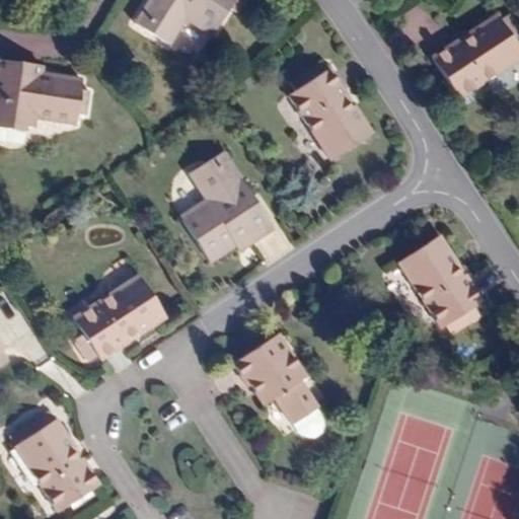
[(148,0),(144,6),(152,11),(142,28),(168,44),(183,19),(209,34),(227,7),(237,13),(243,2),(239,0),(148,0)]
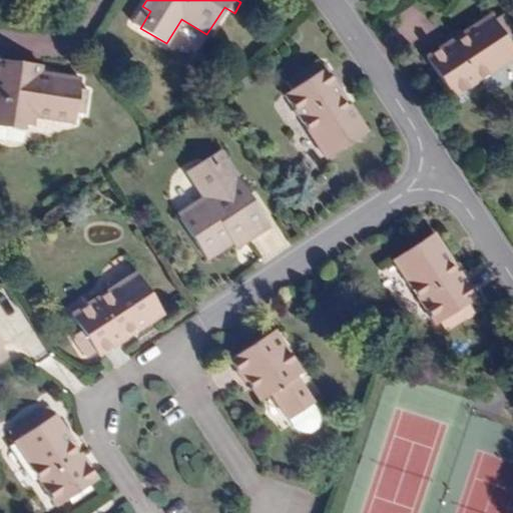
[(140,28),(150,11),(142,6),(132,23),(140,28)]
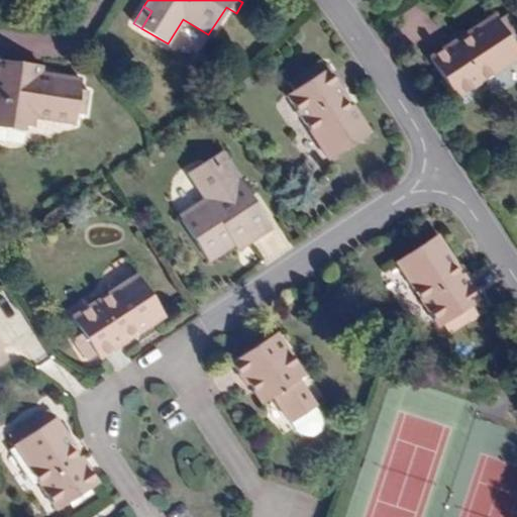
[(456,98),(516,58),(516,49),(511,41),(504,29),(494,14),(467,31),(470,35),(459,41),(457,37),(429,56),(456,98)]
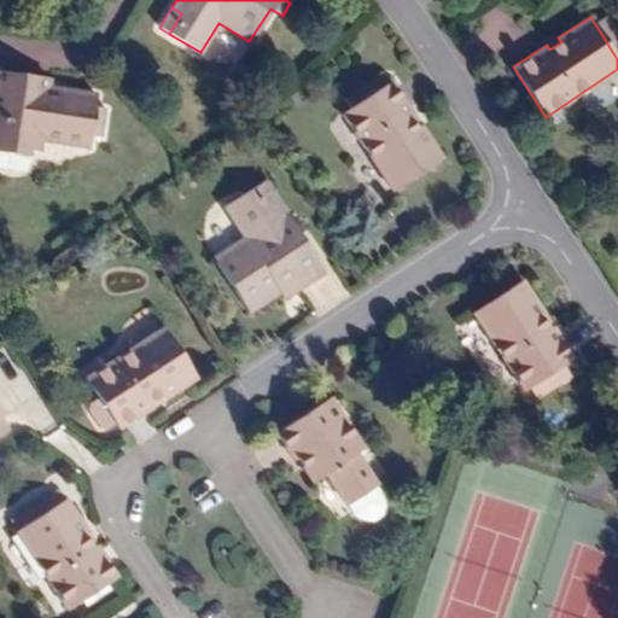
[(617,45),(617,41),(611,30),(602,35),(611,50),(617,45)]
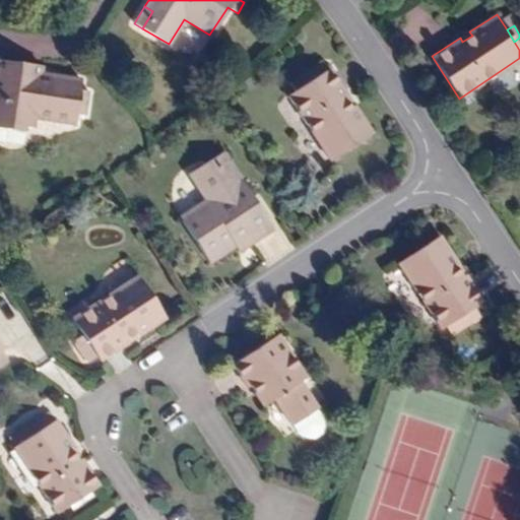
[(462,42),(472,36),(469,31),(460,38),(462,42)]
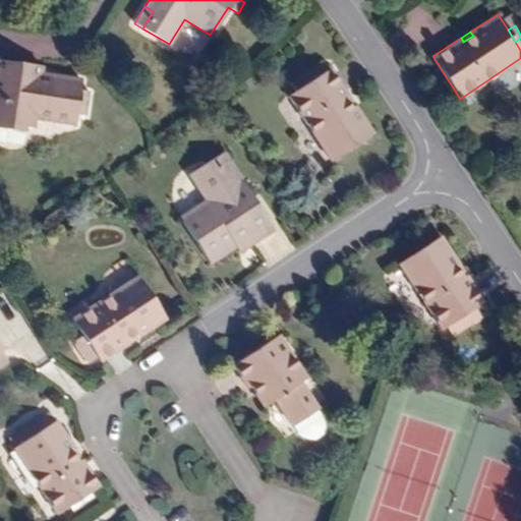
[(74,125),(82,79),(43,73),(31,72),(32,64),(0,59),(0,128),(5,129),(6,124),(25,127),(33,128),(36,118),(74,125)]
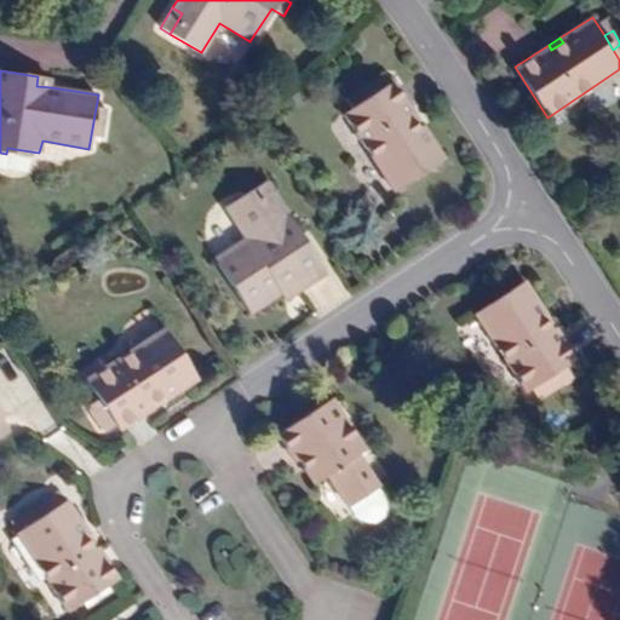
[(383,89),(389,84),(382,74),(374,79),(383,89)]
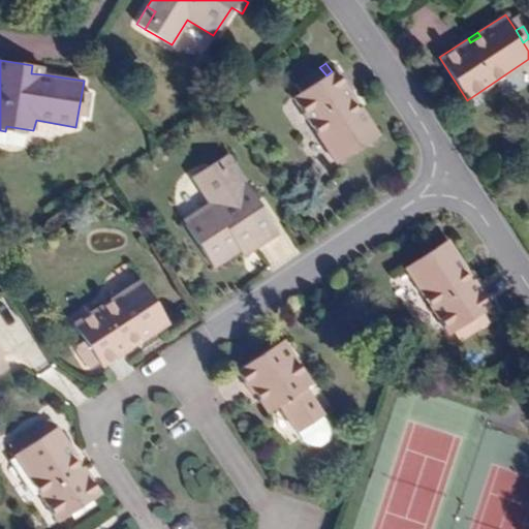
[(43,74),(44,66),(32,65),(31,73),(43,74)]
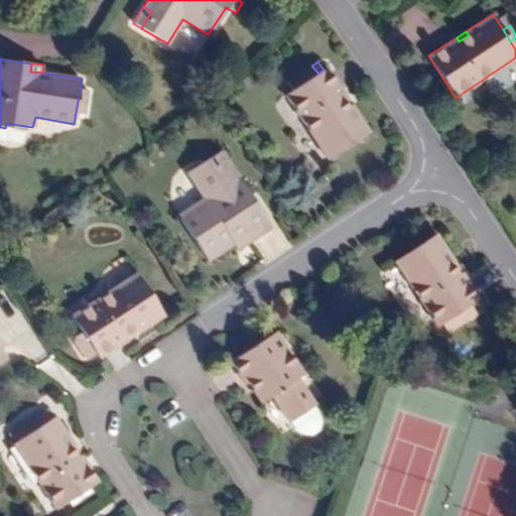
[(348,108),(341,99),(346,96),(327,68),(324,70),(318,74),(311,66),(289,81),(294,90),(285,95),(328,159),(370,131),(353,106),(348,108)]
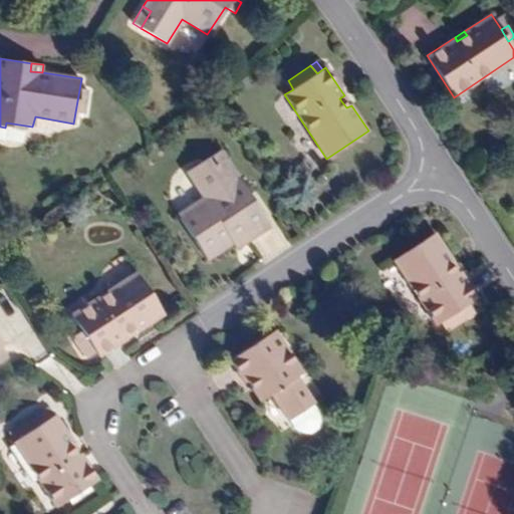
[(351,105),(344,95),(339,98),(346,107),(351,105)]
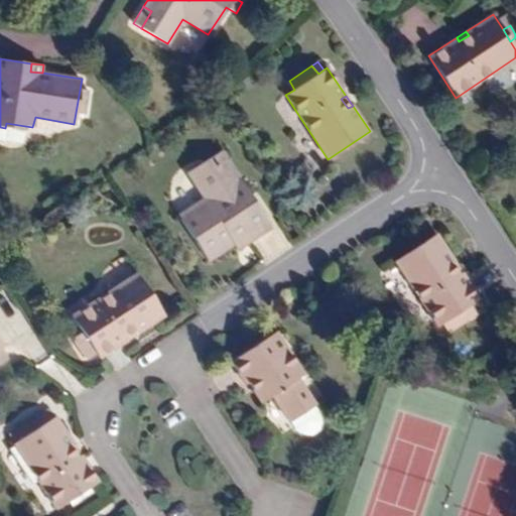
[(24,131),(25,126),(6,123),(5,128),(24,131)]
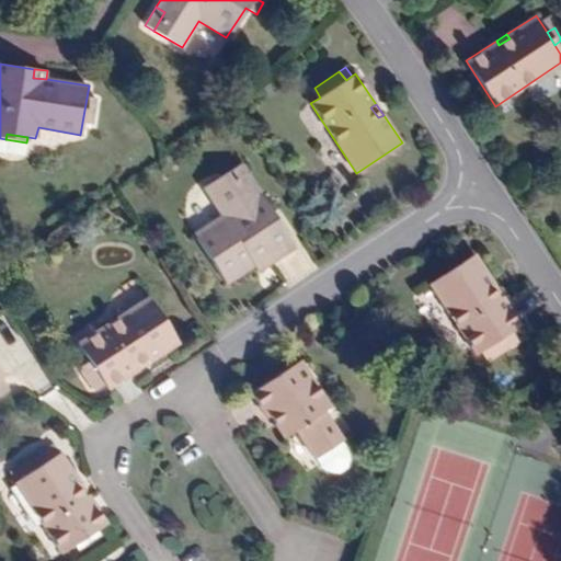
[(253,181),(242,163),(232,170),(244,187),(253,181)]
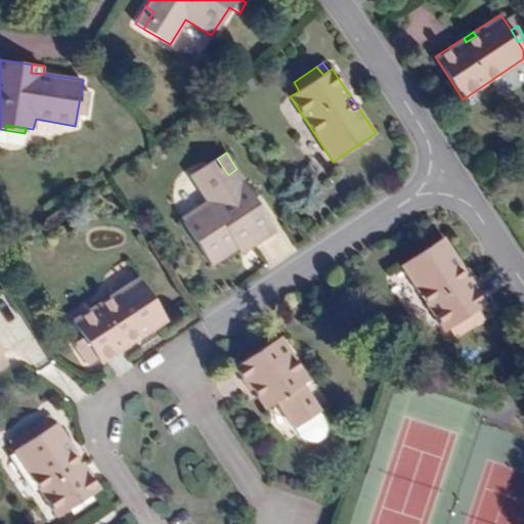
[(276,230),(260,205),(255,208),(243,189),(248,186),(236,169),(228,175),(217,159),(191,175),(208,201),(182,217),(213,264),(238,247),(249,241),(252,247),(276,230)]
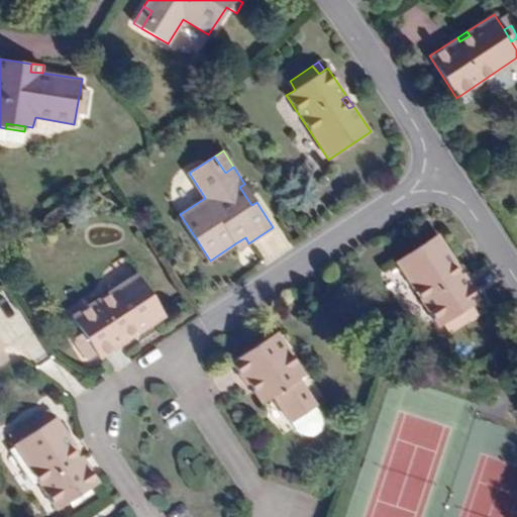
[(256,202),(244,184),(239,187),(251,205),(256,202)]
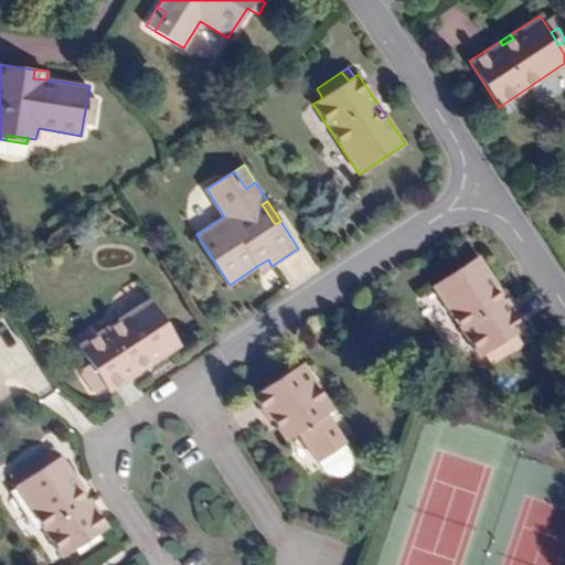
[(524,327),(505,298),(502,300),(494,289),(498,287),(478,256),(433,285),(479,355),(491,348),(497,355),(509,347),(503,340),(512,334),(524,327)]
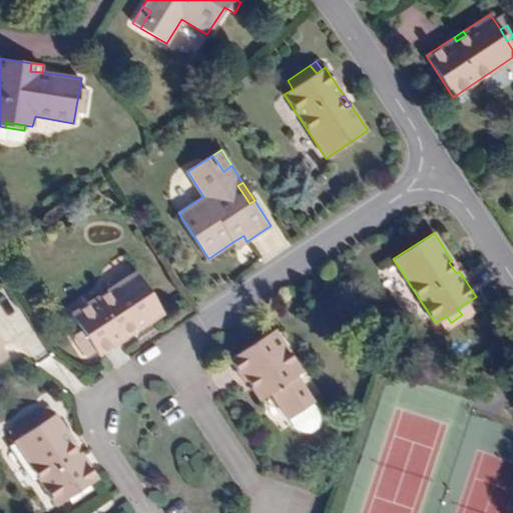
[(238,247),(246,241),(243,235),(233,241),(238,247)]
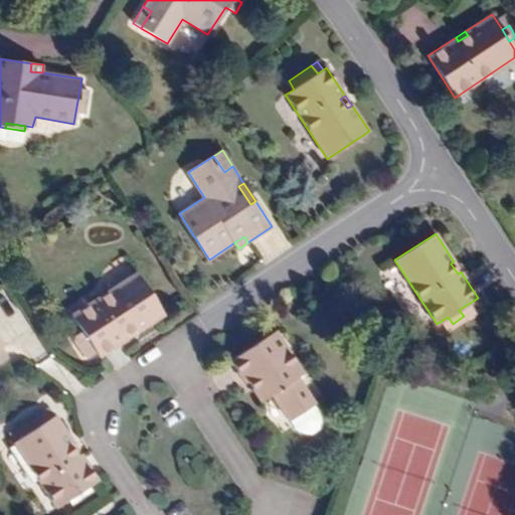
[(461,272),(454,262),(451,264),(458,274),(461,272)]
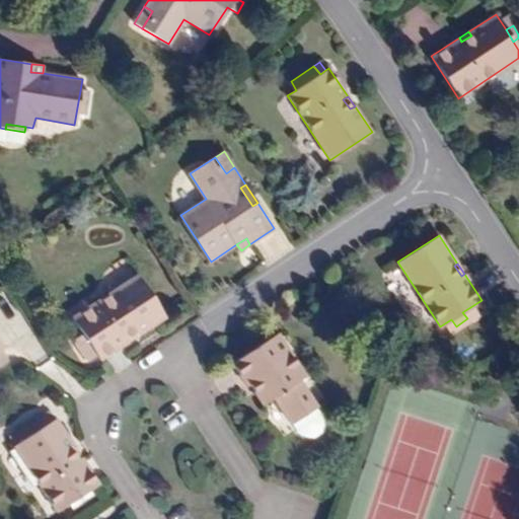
[(164,317),(138,275),(73,317),(83,334),(74,340),(84,357),(94,350),(97,355),(100,359),(127,342),(125,338),(134,330),(137,336),(164,317)]
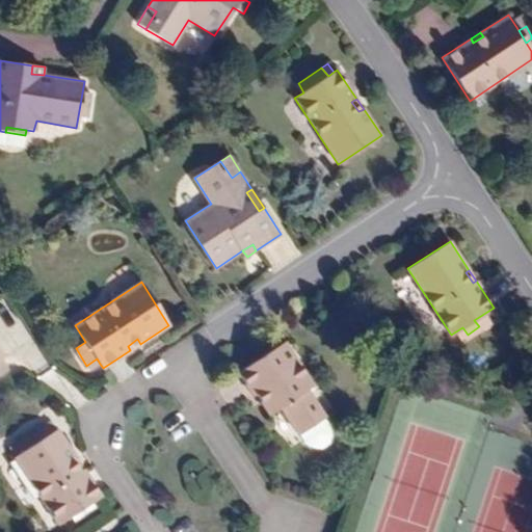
[(479,326),(486,322),(482,315),(474,320),(479,326)]
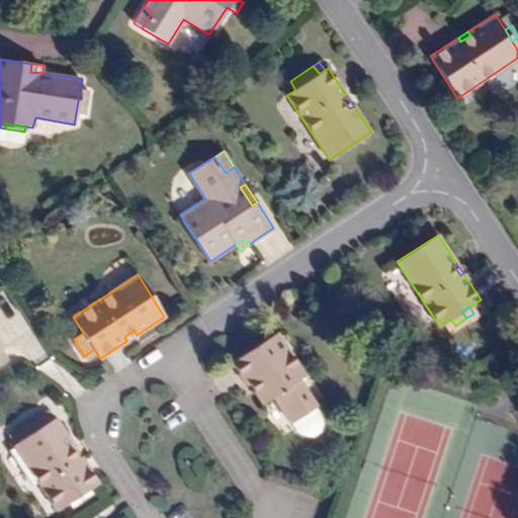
[(126,341),(137,335),(134,330),(124,337),(126,341)]
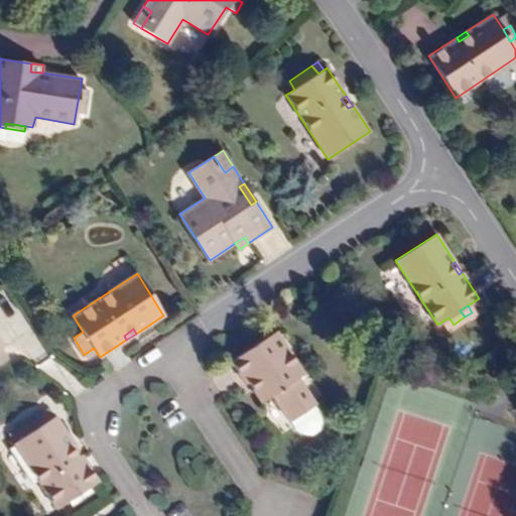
[(304,373),(276,331),(231,361),(244,381),(245,384),(248,382),(254,378),(258,385),(253,388),(261,401),(273,394),(290,419),(291,418),(314,403),(315,403),(298,377),(304,373)]
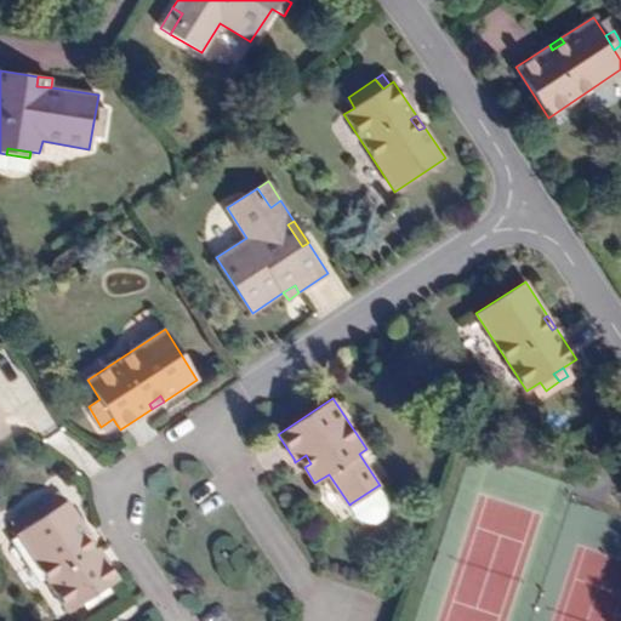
[(117,425),(113,419),(101,427),(104,433),(117,425)]
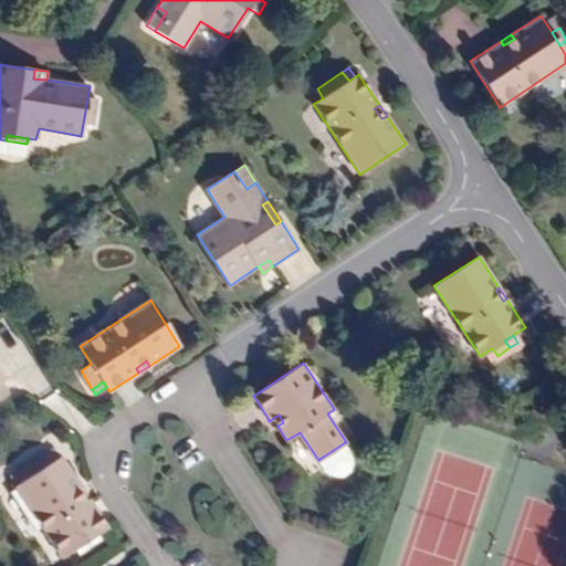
[(278,426),(283,422),(279,415),(272,419),(278,426)]
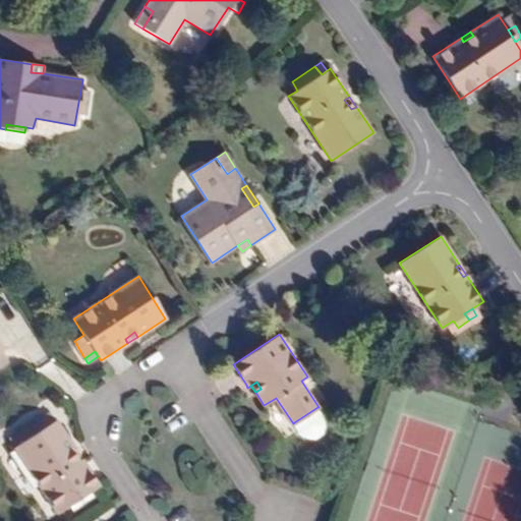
[(317,407),(294,422),(297,430),(304,436),(313,436),(321,430),(325,422),(323,414),(317,407)]
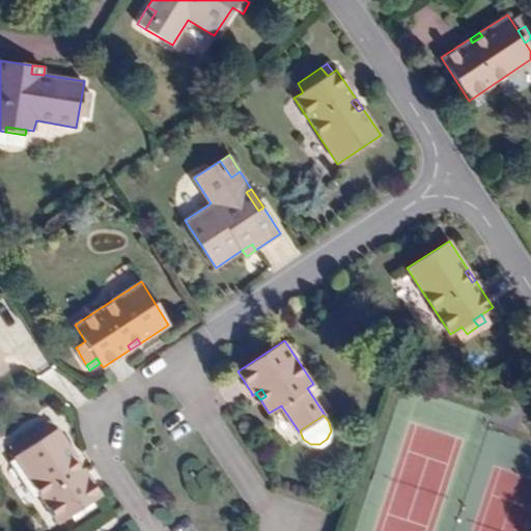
[(55,428),(51,421),(43,426),(48,434),(55,428)]
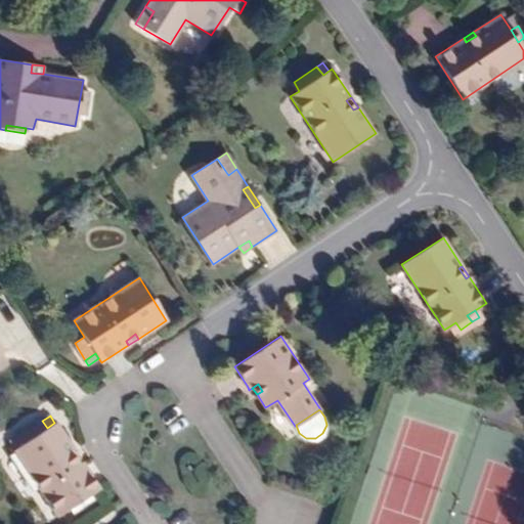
[(100,487),(83,461),(79,464),(72,453),(76,450),(75,448),(57,422),(54,423),(47,428),(42,421),(16,438),(22,445),(14,449),(59,516),(100,487)]
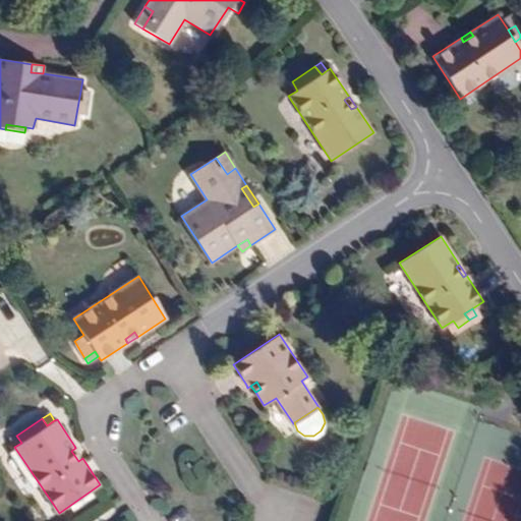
[(21,443),(16,436),(10,440),(14,447),(21,443)]
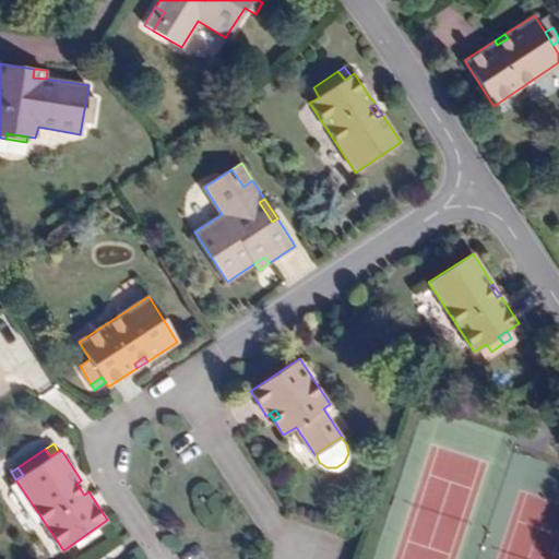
[(88,491),(81,480),(76,484),(84,495),(88,491)]
